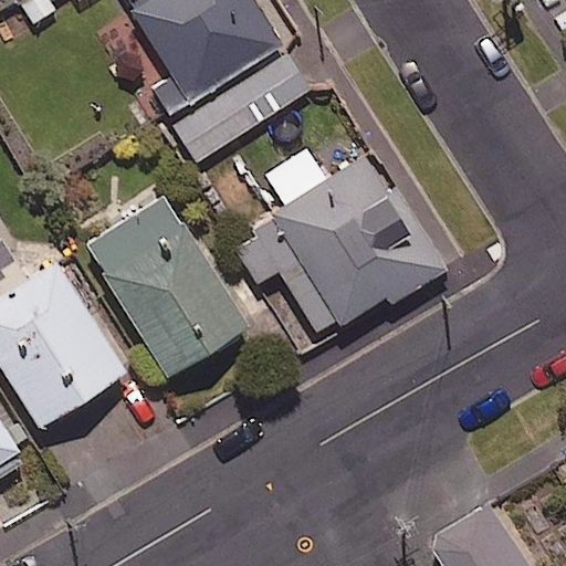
[(310,90),(252,0),(123,0),(173,76),(147,92),(192,164),(310,90)]
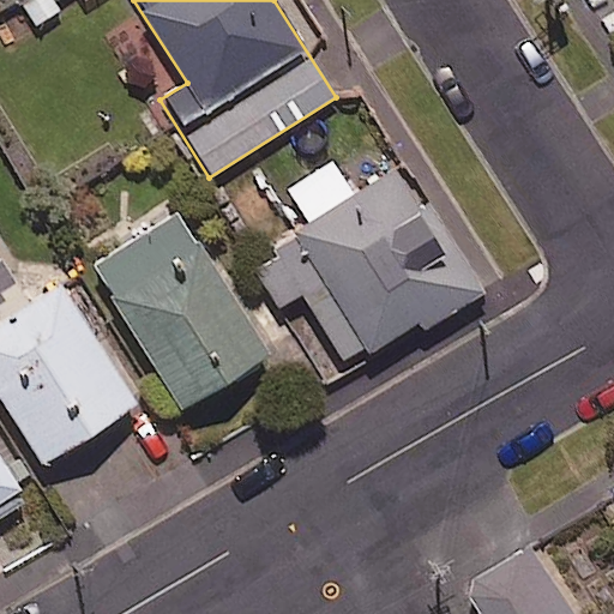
[(421,332),(482,292),(425,202),(417,206),(393,170),(354,197),(331,163),(288,191),(313,229),(253,268),(280,307),(296,333),(327,380),(416,323),(421,332)]
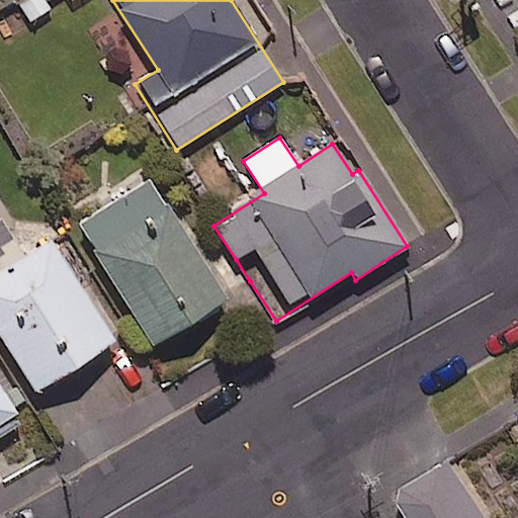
[(226,300),(151,180),(77,227),(153,346),(226,300)]
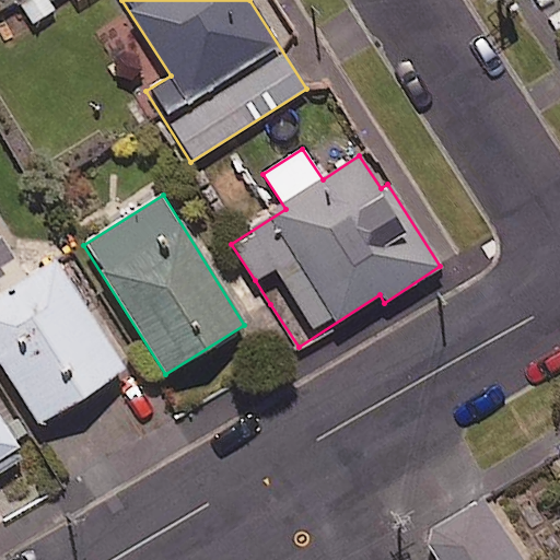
[(26,278),(0,236),(0,362),(38,424),(124,370),(55,260),(26,278)]
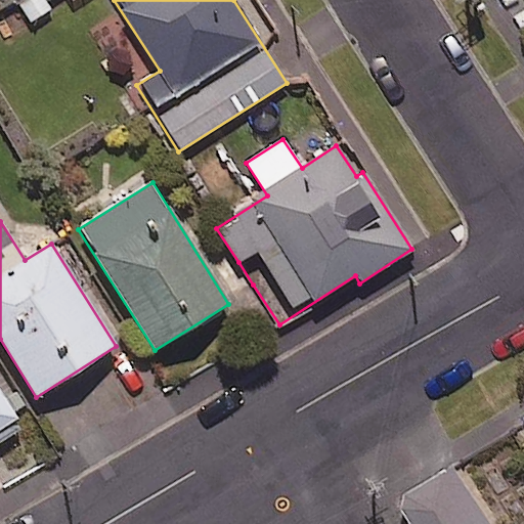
[(0,439),(20,427),(0,394),(0,439)]
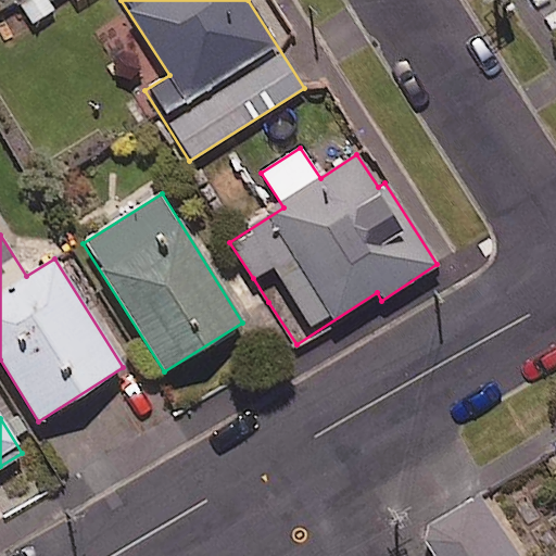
[(517,555),(481,498),(421,536),(434,555),(517,555)]
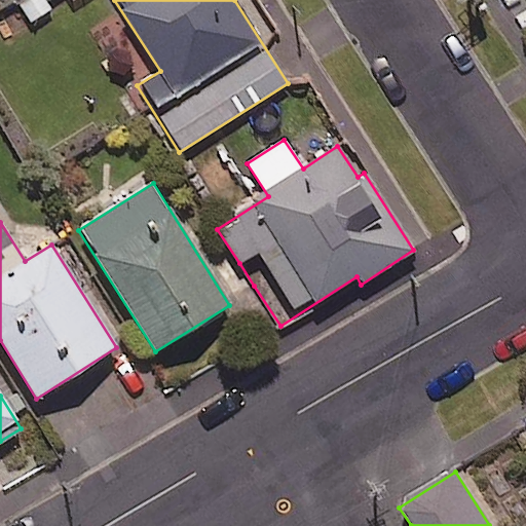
All buildings are outlined.
